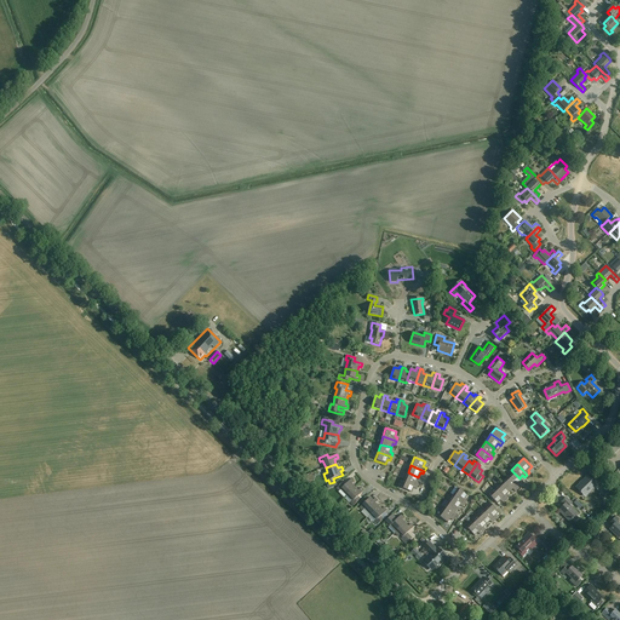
[(417,481),(418,477),(408,472),(405,480),(418,486),(419,482),(417,481)]
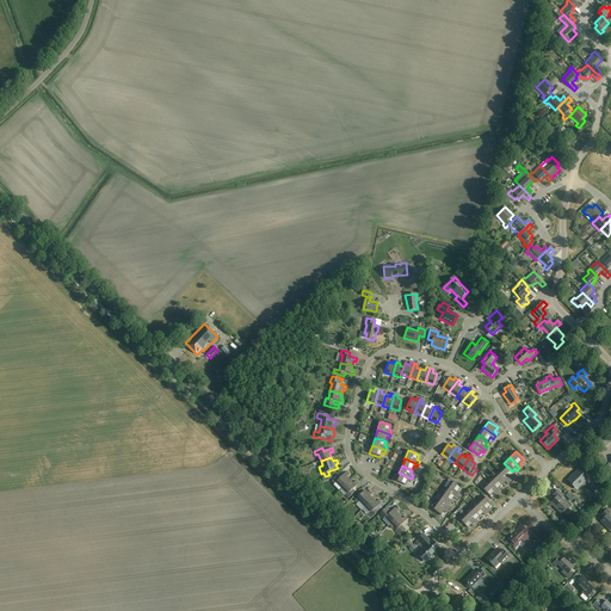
[(513,473),(512,471),(506,466),(500,471),(510,481),(512,480),(513,479),(511,477),(514,474),(513,473)]
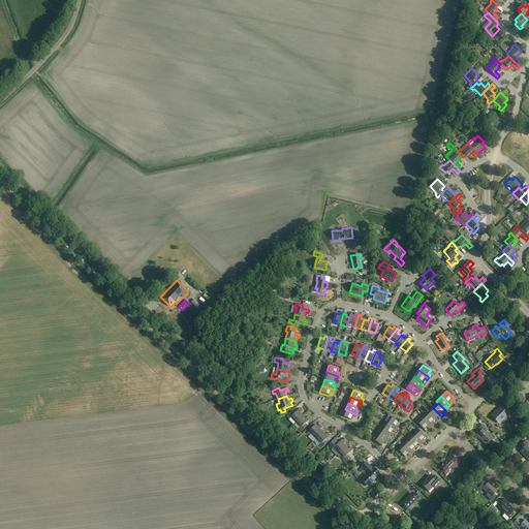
[(499,424),(508,414),(501,406),(491,415),(499,424)]
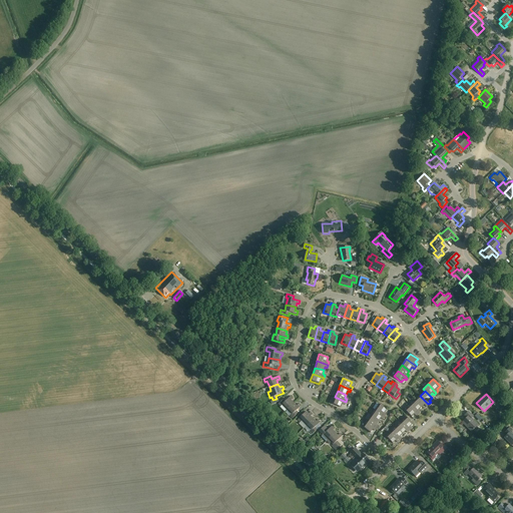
[(287,410),(294,403),(291,401),(293,399),(291,396),(286,402),(284,399),(279,404),(281,407),(282,405),(287,410)]
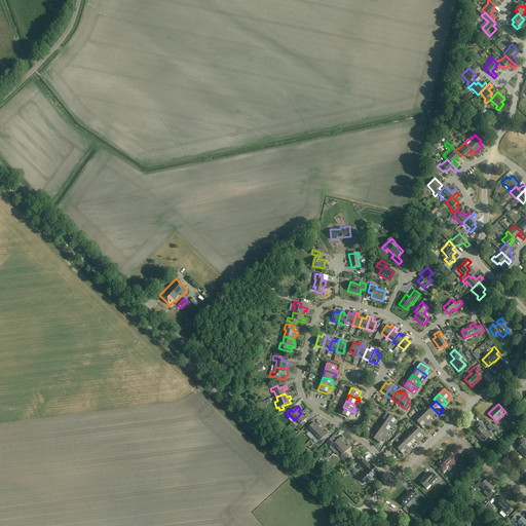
[(437,417),(439,414),(430,406),(425,411),(433,417),(435,415),(437,417)]
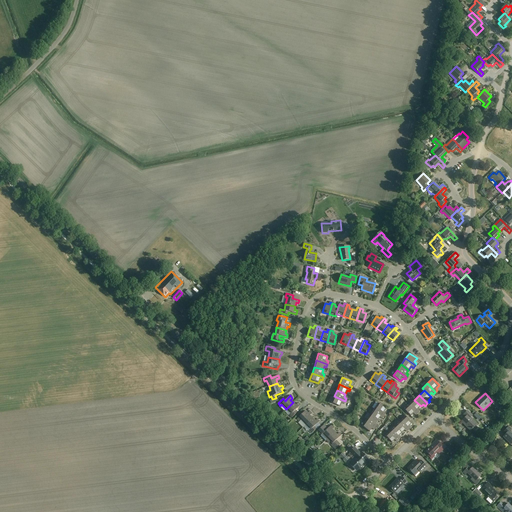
[(344,404),(345,401),(334,396),(331,403),(340,407),(341,403),(344,404)]
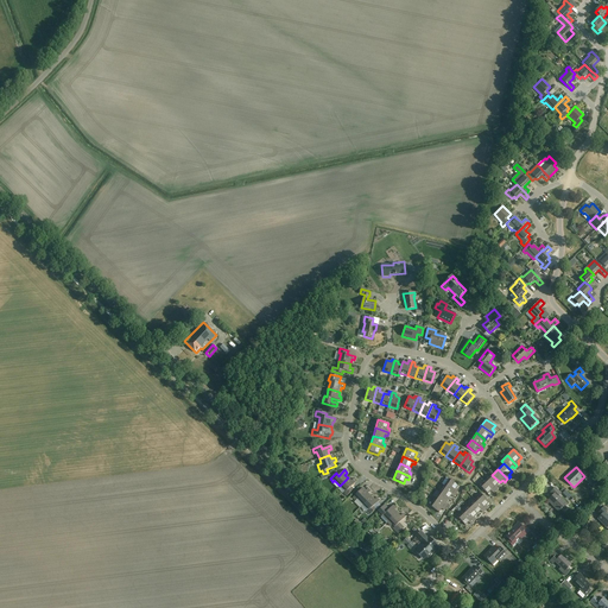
[(496,486),(500,482),(492,475),(486,480),(495,491),(499,488),(496,486)]
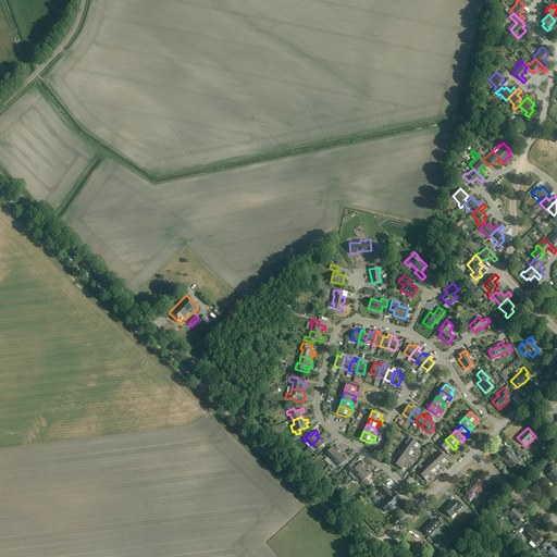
[(319,437),(311,445),(317,450),(314,452),(318,455),(323,449),(321,447),(326,441),(324,438),(322,441),(319,437)]
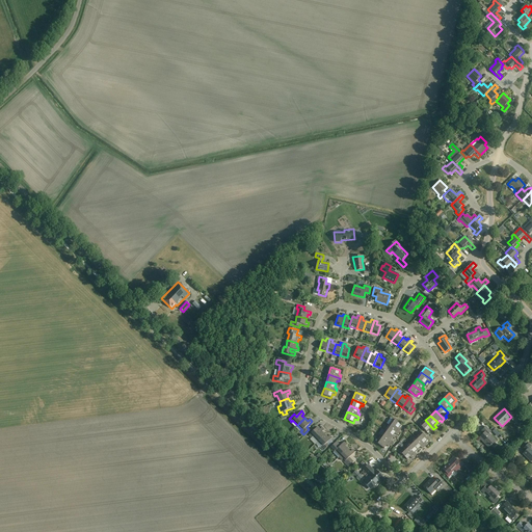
[(389,425),(399,432),(400,430),(398,428),(401,425),(393,419),(389,425)]
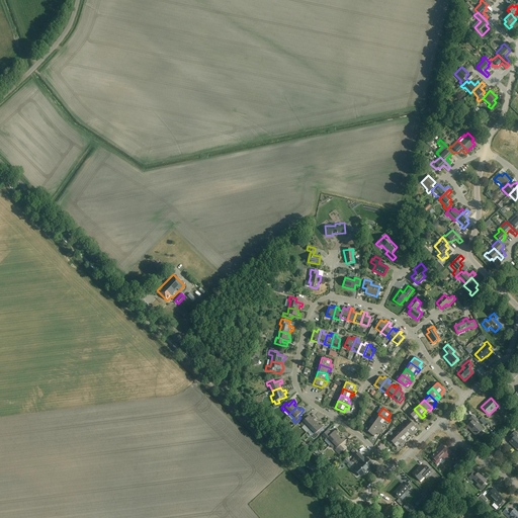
[(420,420),(422,418),(414,409),(409,414),(410,415),(416,421),(418,418),(420,420)]
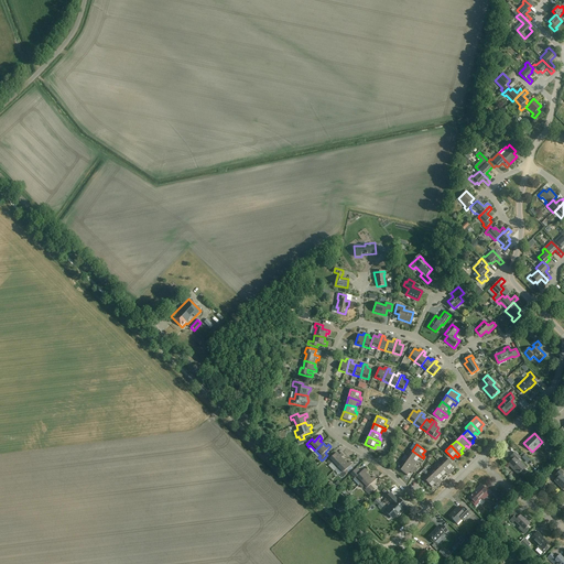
[(422,461),(423,458),(412,451),(408,457),(416,463),(419,459),(421,462),(422,461)]
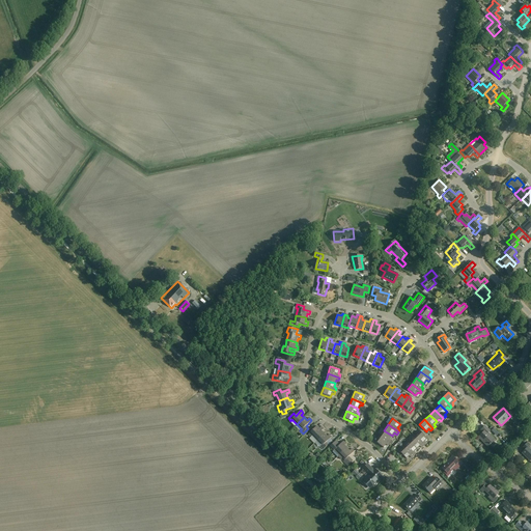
[(317,441),(325,434),(322,431),(324,428),(322,426),(319,428),(316,426),(308,435),(311,437),(312,436),(317,441)]
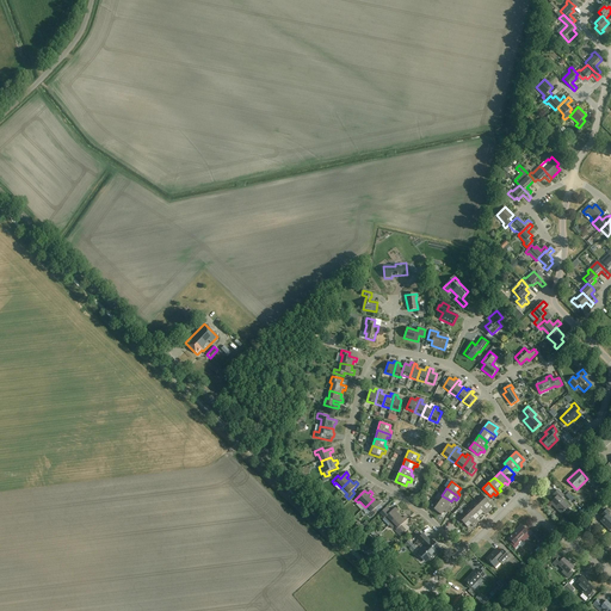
[(561,514),(569,506),(561,498),(563,497),(557,491),(554,494),(556,498),(550,503),(561,514)]
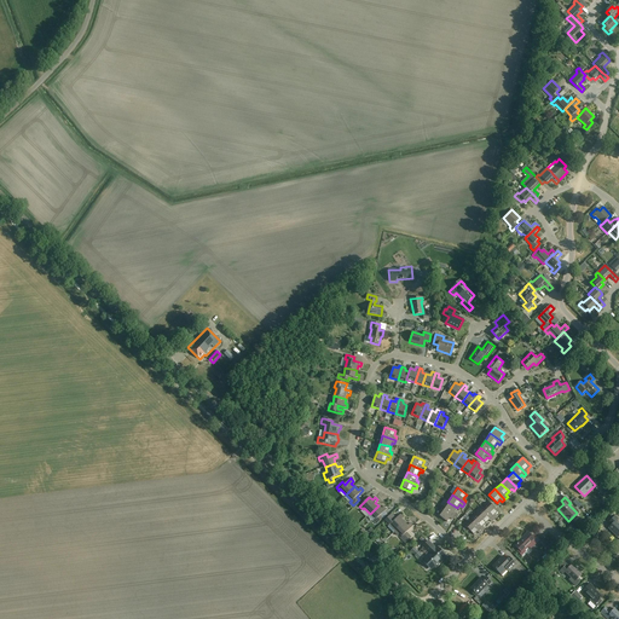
[(453,513),(457,508),(447,502),(443,508),(455,516),(456,514),(453,513)]
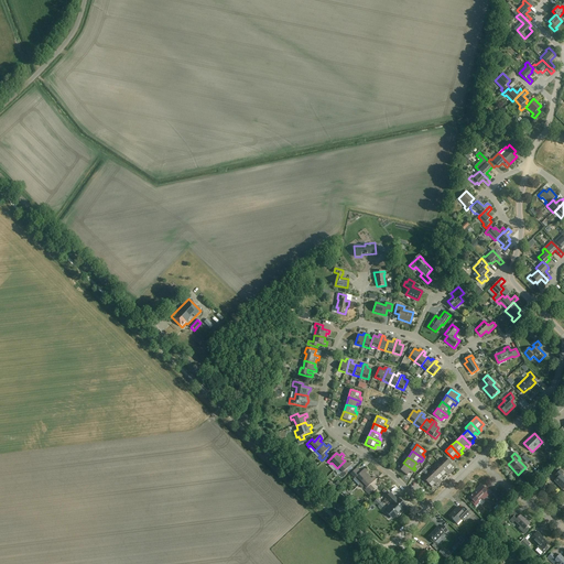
[(441,464),(451,474),(453,472),(451,469),(454,466),(451,463),(446,458),(441,464)]
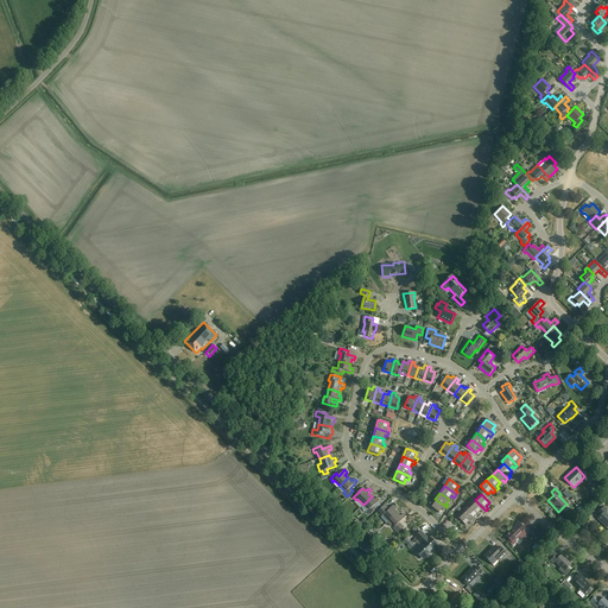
[(372,496),(363,505),(369,511),(367,512),(369,515),(375,510),(373,507),(380,500),(377,498),(374,500),(372,496)]
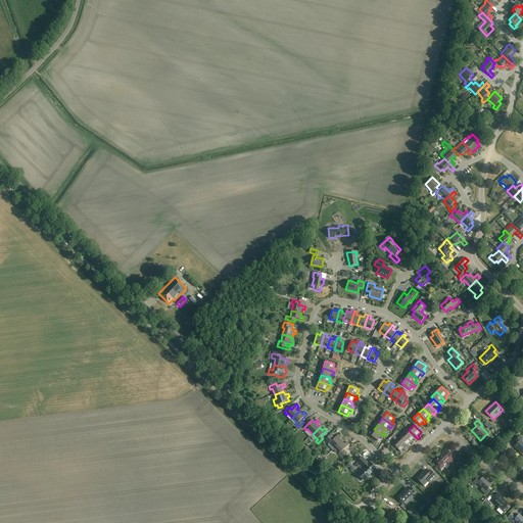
[(382,439),(384,436),(374,429),(370,435),(378,441),(380,437),(382,439)]
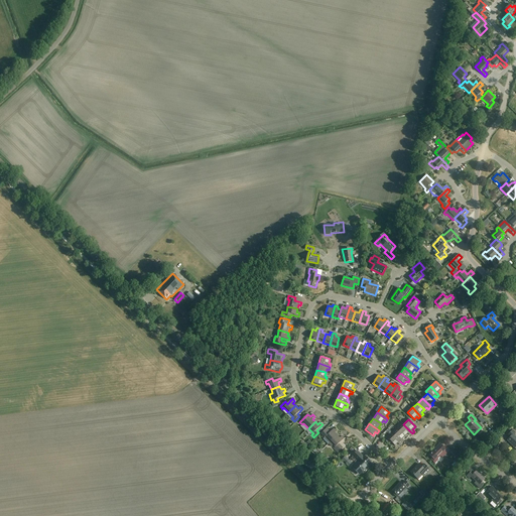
[(411,434),(412,433),(403,424),(398,429),(405,436),(408,433),(409,435),(411,434)]
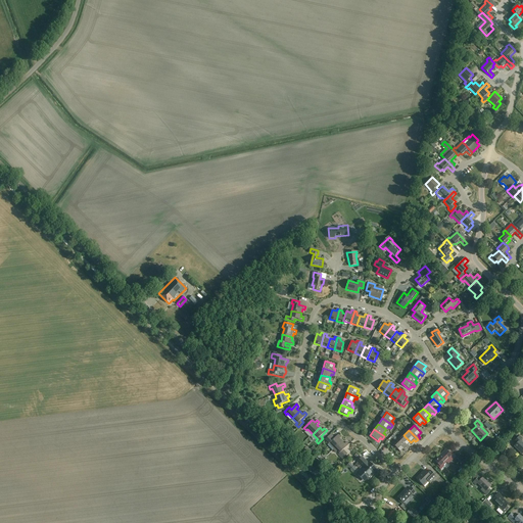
[(339,438),(341,436),(339,434),(335,438),(331,434),(324,440),(328,444),(328,445),(332,450),(341,441),(339,438)]
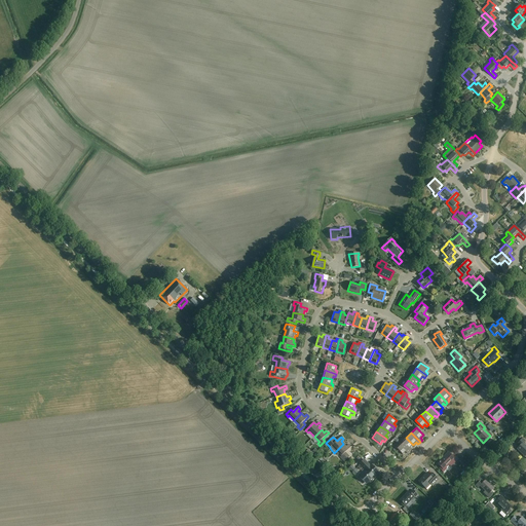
[(410,447),(413,445),(406,438),(401,443),(410,451),(412,449),(410,447)]
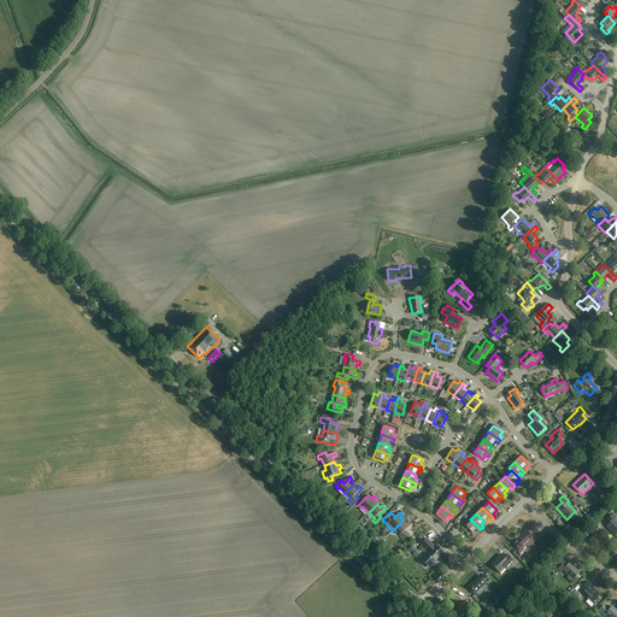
[(616,535),(616,534),(616,522),(613,519),(616,517),(613,513),(607,519),(610,523),(606,527),(616,535)]
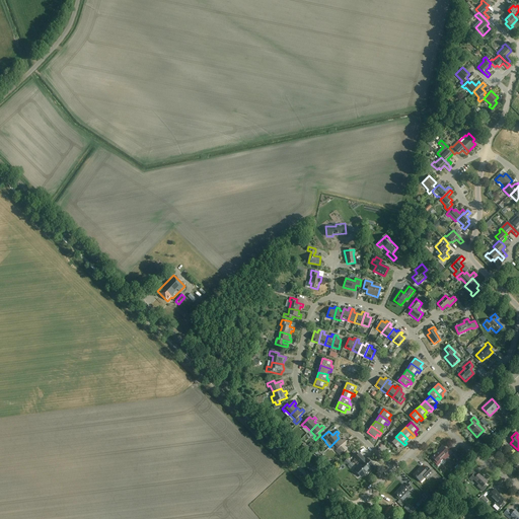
[(401,447),(404,445),(395,437),(390,442),(397,448),(400,446),(401,447)]
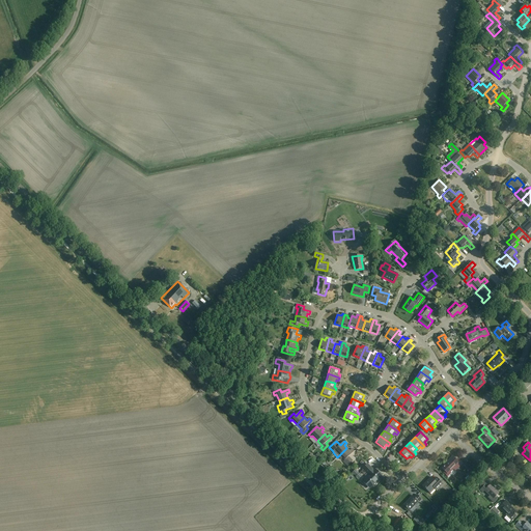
[(350,451),(346,448),(337,457),(338,457),(341,460),(343,458),(344,460),(343,462),(347,466),(353,462),(348,456),(354,451),(352,449),(350,451)]
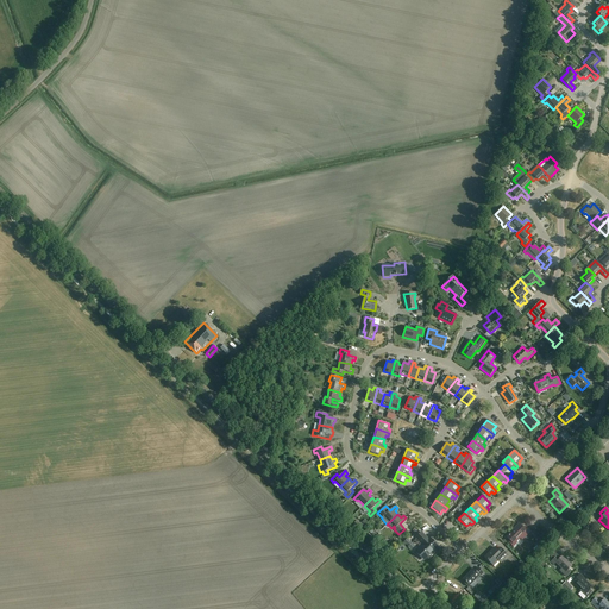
[(513,531),(507,537),(510,540),(508,542),(514,547),(518,544),(516,542),(521,539),(522,540),(531,532),(526,527),(523,528),(519,523),(515,527),(513,529),(513,531)]
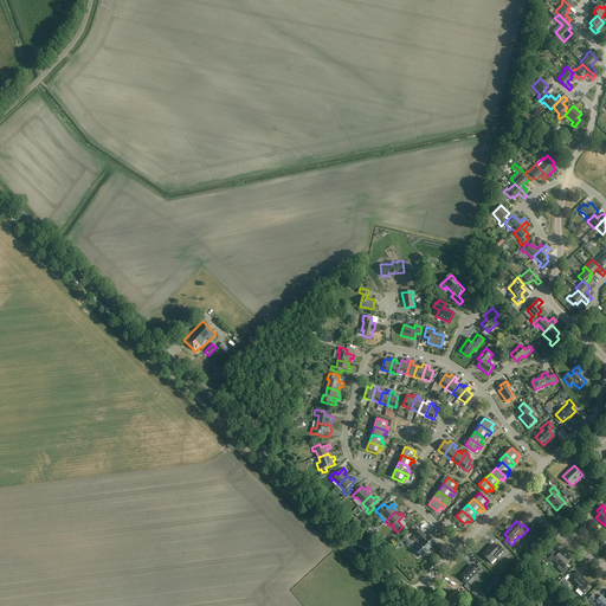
[(420,530),(412,539),(416,541),(419,546),(416,549),(423,556),(431,549),(436,545),(437,543),(429,535),(427,536),(426,537),(420,530)]
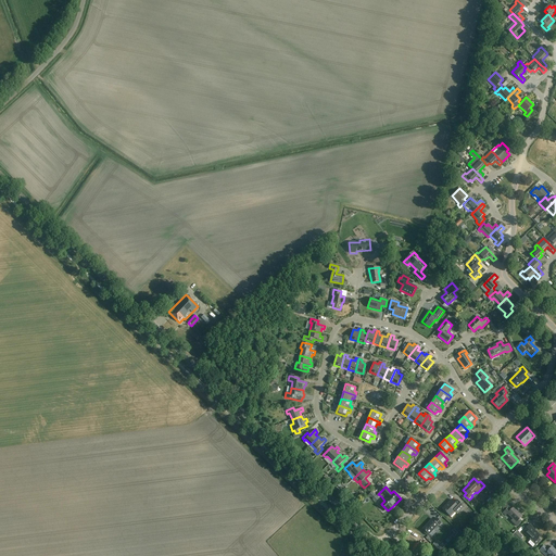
[(454,503),(451,500),(442,508),(450,516),(454,510),(457,514),(464,507),(456,500),(454,503)]
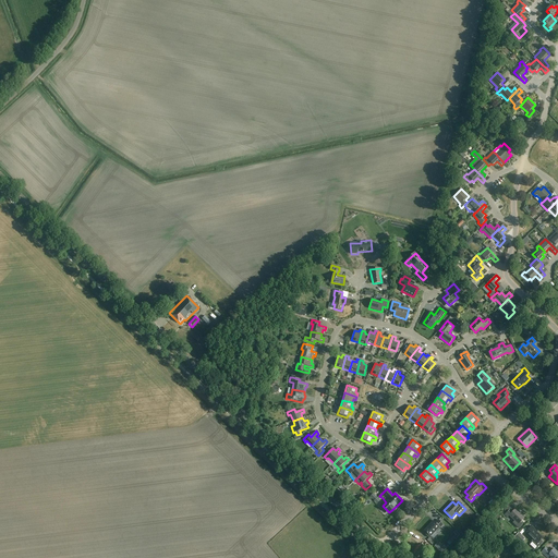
[(511,509),(507,513),(505,514),(508,518),(510,516),(514,521),(512,523),(519,529),(523,524),(521,522),(524,519),(516,509),(513,511),(511,509)]
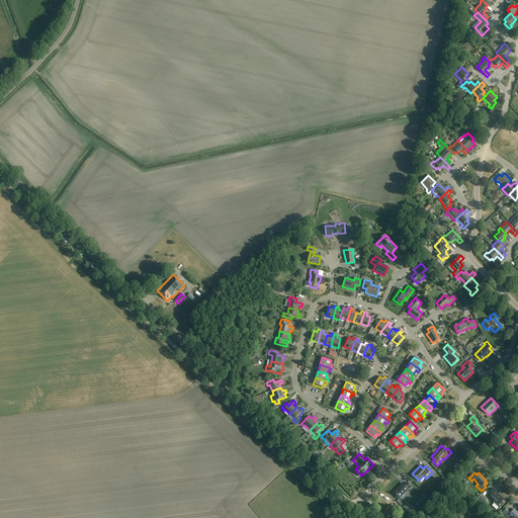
[(412,488),(407,483),(404,485),(403,484),(394,493),(400,498),(408,490),(409,491),(412,488)]
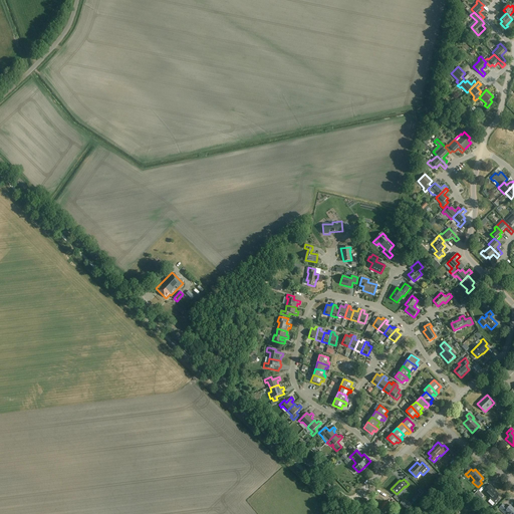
[(490,485),(484,491),(490,497),(489,498),(495,504),(500,500),(498,498),(500,496),(492,488),(493,487),(490,485)]
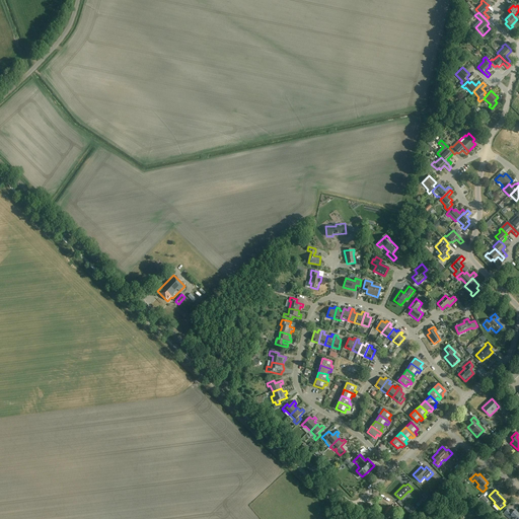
[(485,506),(489,502),(483,496),(478,500),(485,506)]
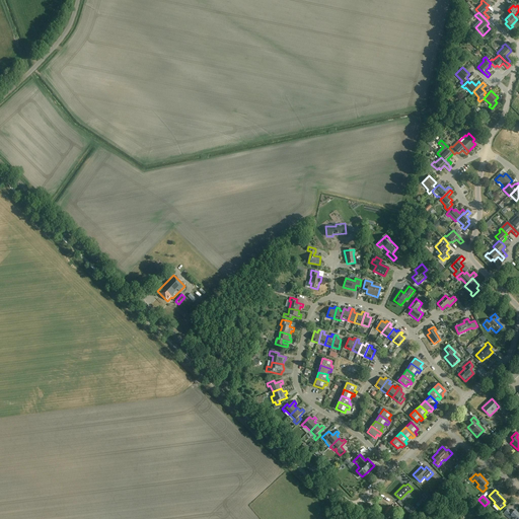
[(512,514),(510,512),(508,510),(504,514),(506,516),(509,518),(510,518),(512,518),(518,518),(518,514),(515,510),(512,514)]
